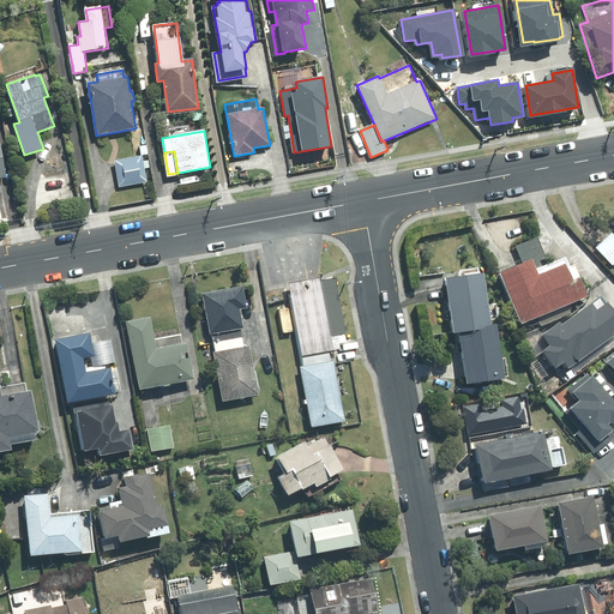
[(143,162),(142,156),(115,161),(120,186),(146,181),(144,168),(149,167),(148,161),(143,162)]
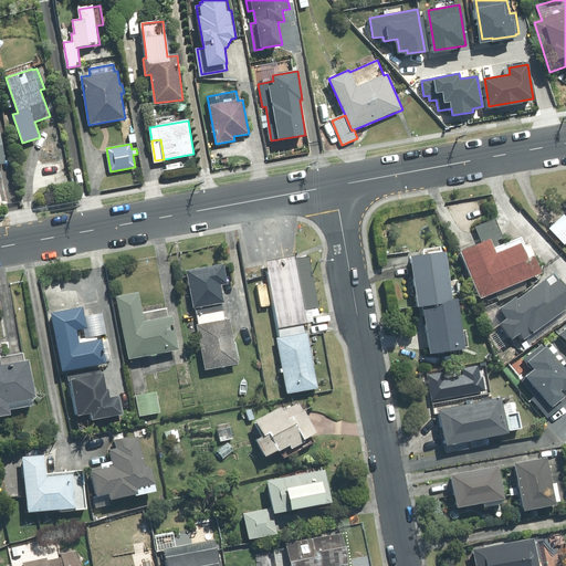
[(565,216),(564,215),(549,228),(565,244),(565,242),(565,216)]
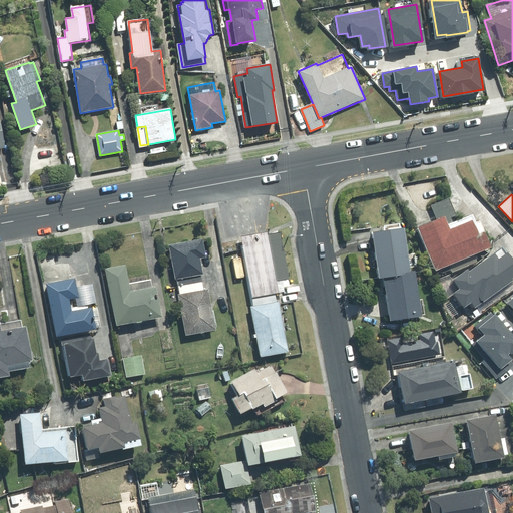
[(456,215),(449,198),(432,206),(437,220),(419,228),(436,270),(491,247),(480,221),(476,222),(473,214),(453,222),(451,217),(456,215)]
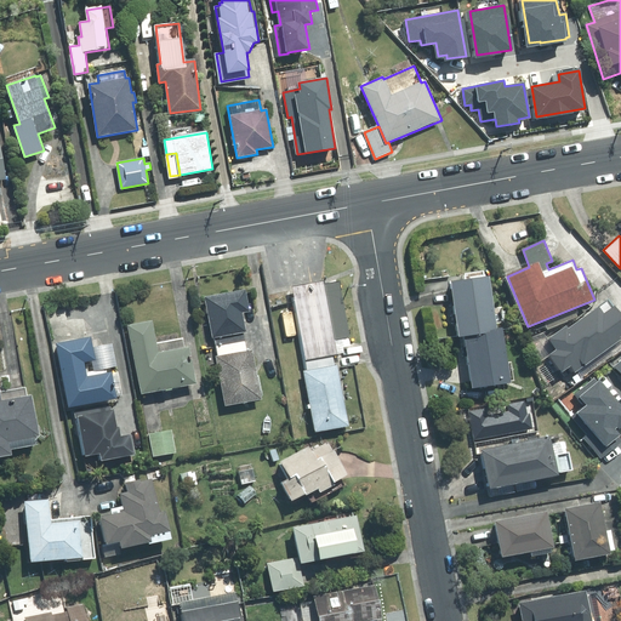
[(465,336),(499,330),(490,275),(484,277),(484,272),(465,274),(466,279),(451,281),(460,336),(465,336)]
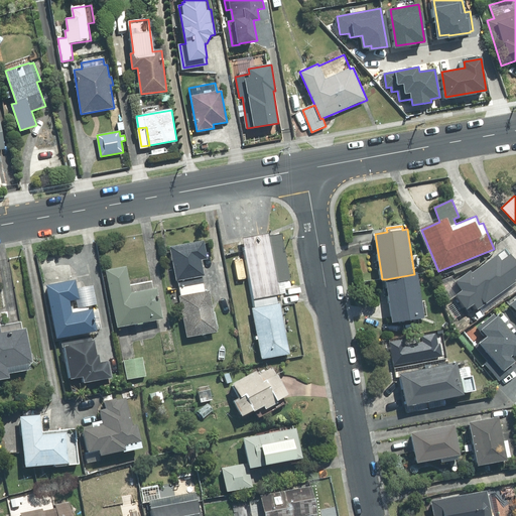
[(289,282),(280,234),(270,236),(269,234),(244,238),(256,307),(253,308),(262,360),(291,355),(278,283),(289,282)]
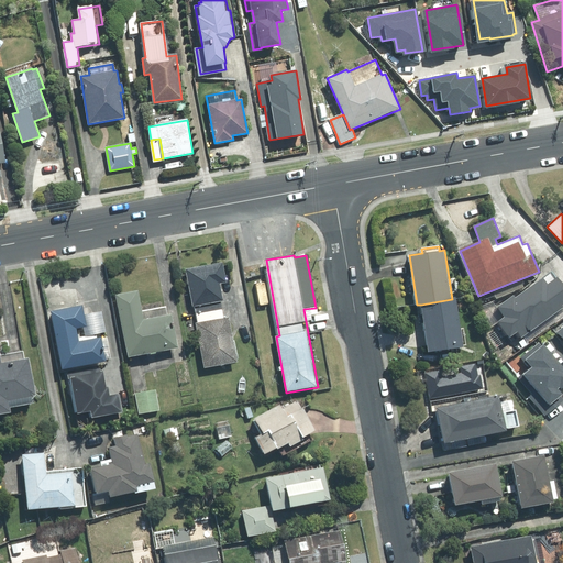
[(220,301),(223,300),(220,284),(227,283),(223,263),(186,269),(192,306),(195,306),(220,301)]
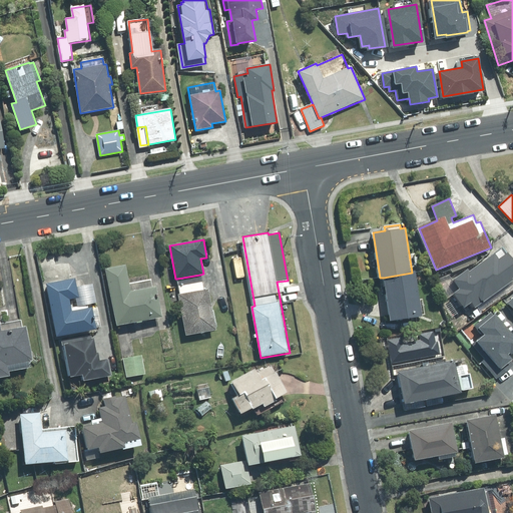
[(468,269),(453,280),(460,289),(454,294),(464,308),(471,303),(475,308),(512,280),(512,279),(512,278),(512,277),(512,260),(508,253),(499,260),(495,253),(470,272),(468,269)]
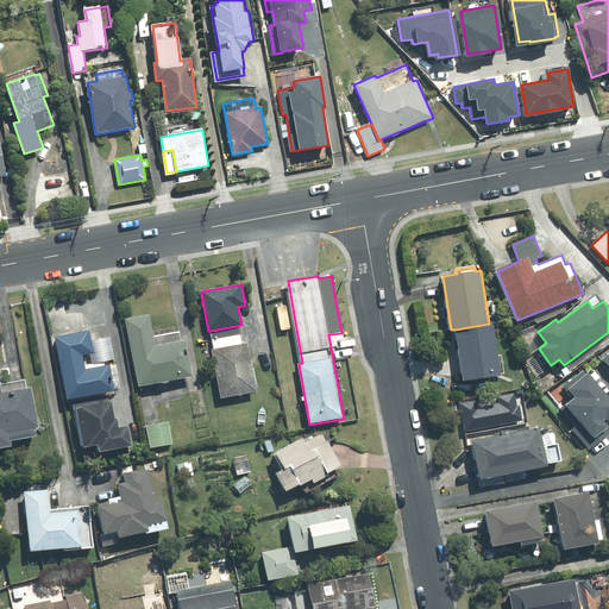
[(154,337),(149,314),(125,319),(139,387),(193,376),(186,340),(181,341),(180,332),(154,337)]
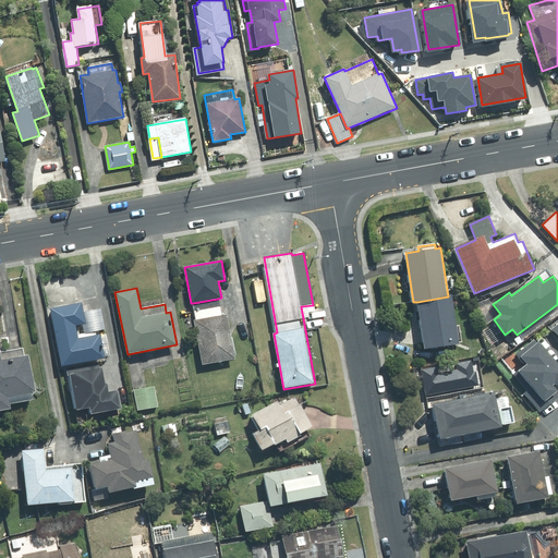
[(448,296),(417,302),(426,350),(460,343),(460,342),(462,342),(459,326),(456,326),(451,296),(448,296)]
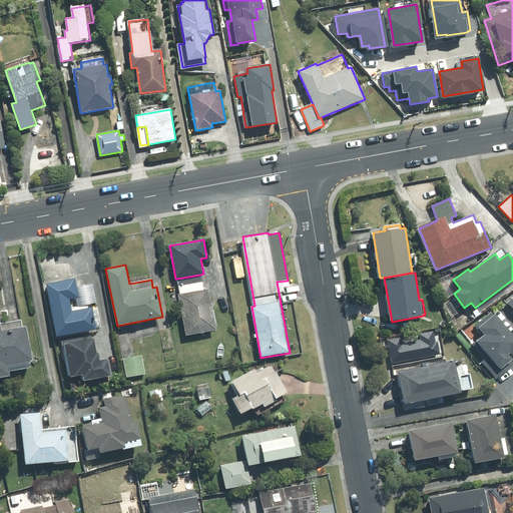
[(200,275),(177,279),(180,295),(203,290),(200,275)]
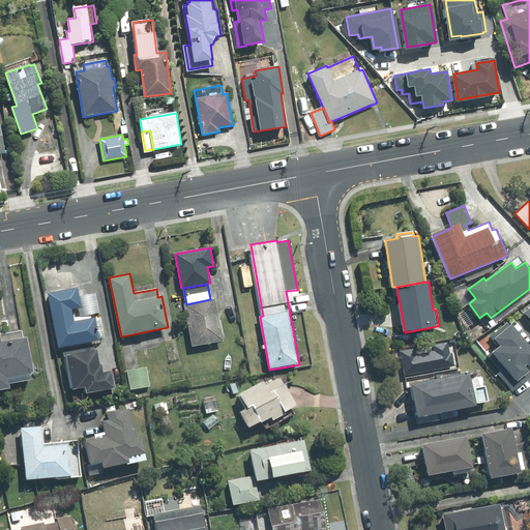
[(79,296),(78,288),(49,293),(58,348),(99,341),(95,318),(74,321),(71,308),(78,307),(81,306),(79,296)]
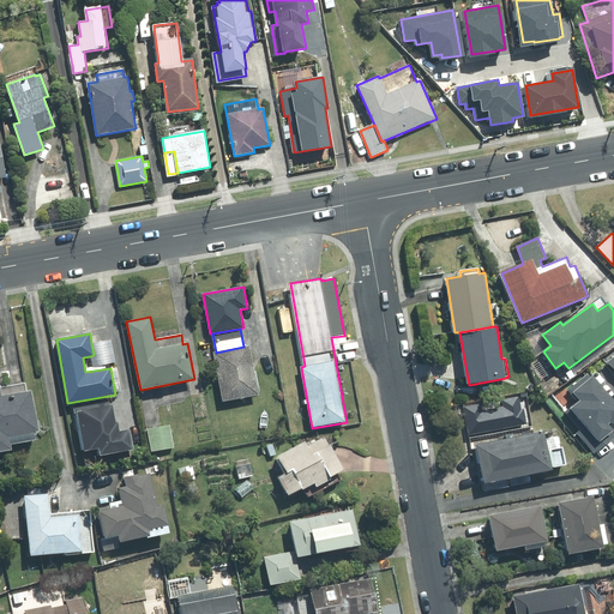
[(110,339),(91,343),(94,355),(90,356),(92,367),(115,362),(110,339)]
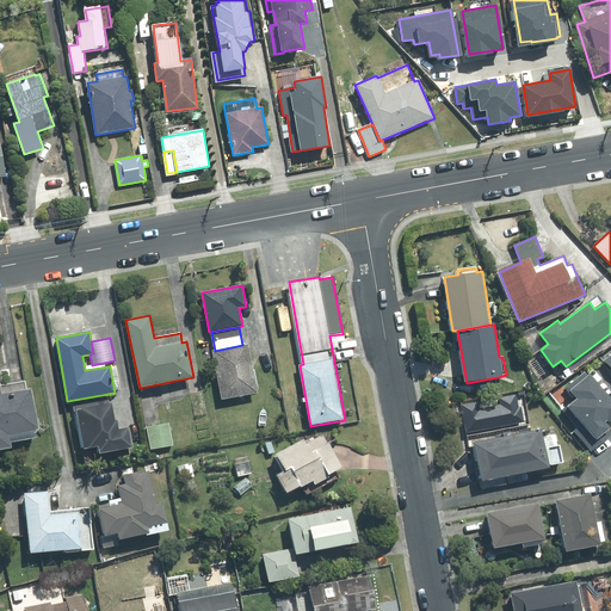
[(258,393),(248,344),(242,345),(215,351),(213,351),(222,400),(258,393)]
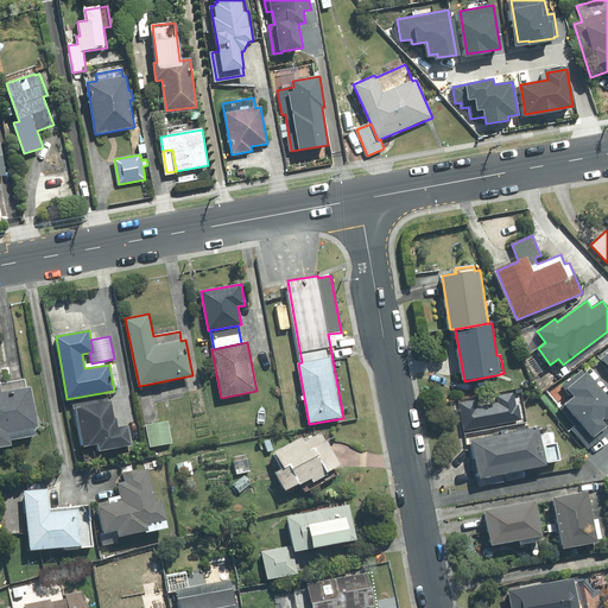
[(607,419),(607,401),(582,371),(563,386),(574,398),(561,409),(575,426),(571,429),(589,449),(607,431),(607,430),(606,428),(607,425),(605,422),(607,419)]
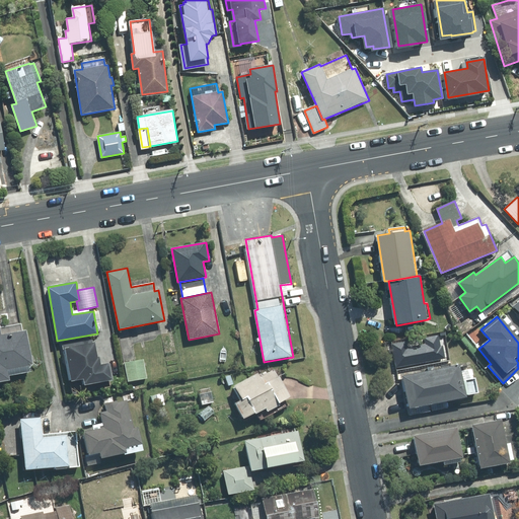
[(0,327),(0,382),(10,380),(10,376),(31,372),(30,366),(33,364),(26,329),(22,330),(21,324),(0,327)]
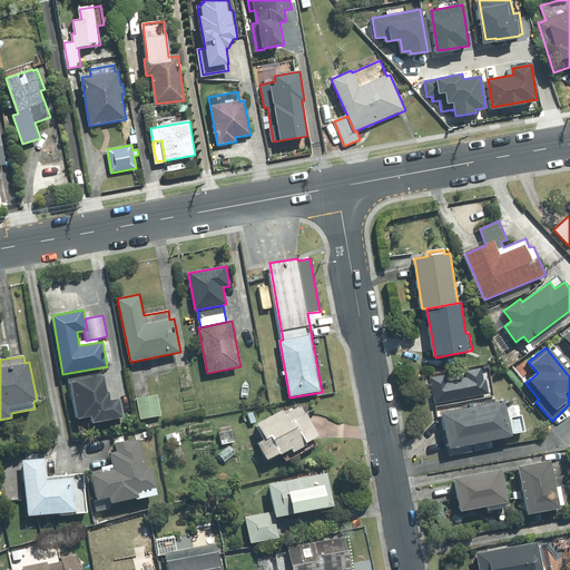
[(444,375),(431,379),(435,403),(489,393),(487,380),(484,380),(482,369),(467,371),(468,377),(445,382),(444,375)]
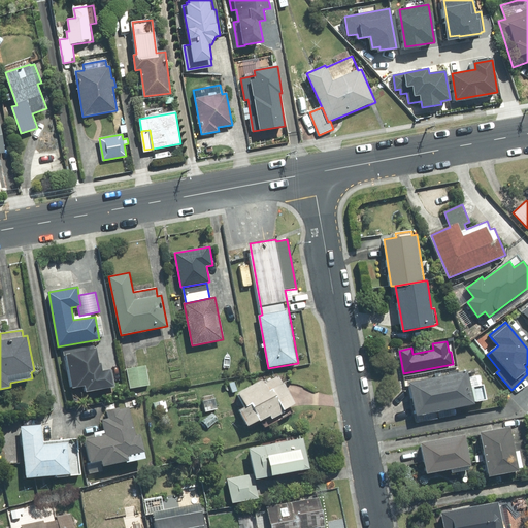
[(94,349),(94,345),(63,352),(70,389),(85,386),(87,392),(114,387),(111,369),(102,371),(101,363),(99,363),(97,349),(94,349)]
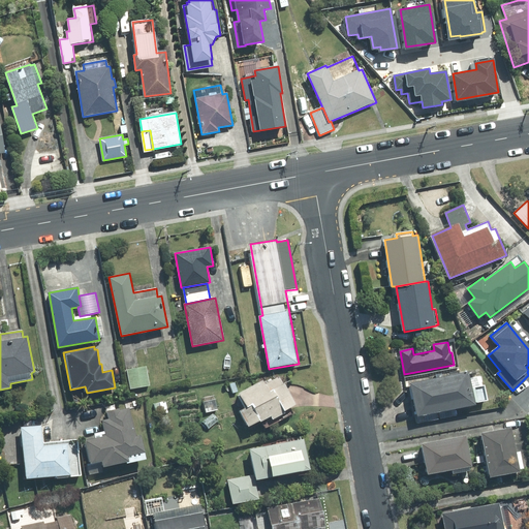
[(147,366),(127,370),(130,389),(150,385),(147,366)]
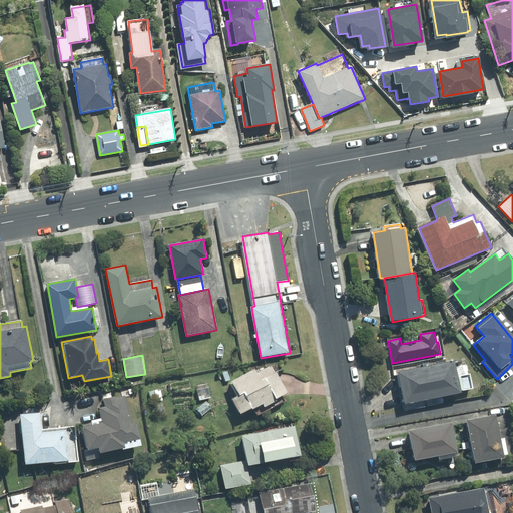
[(405,404),(461,393),(461,390),(473,388),(470,374),(458,377),(455,361),(399,372),(405,404)]
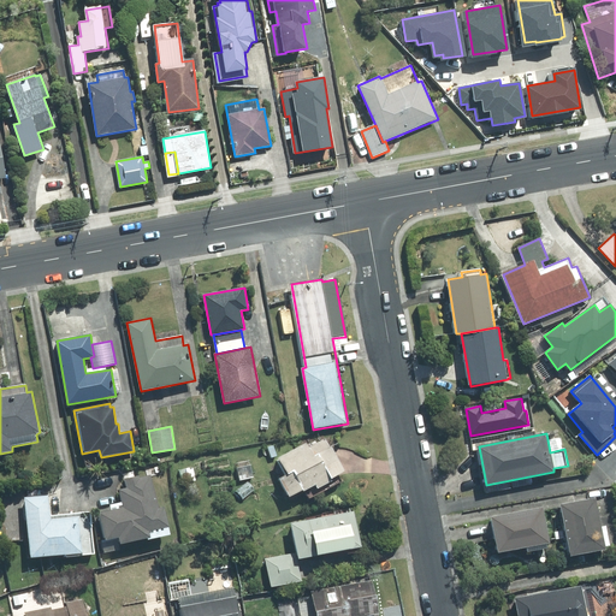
[(279,479),(290,497),(303,490),(303,492),(315,485),(318,489),(332,480),(332,479),(345,471),(332,445),(331,446),(326,438),(309,446),(307,442),(277,458),(285,475),(279,479)]
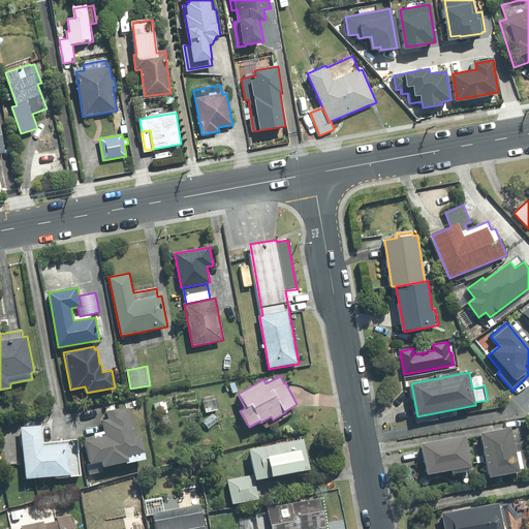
[(214,396),(203,398),(206,412),(218,409),(214,396)]
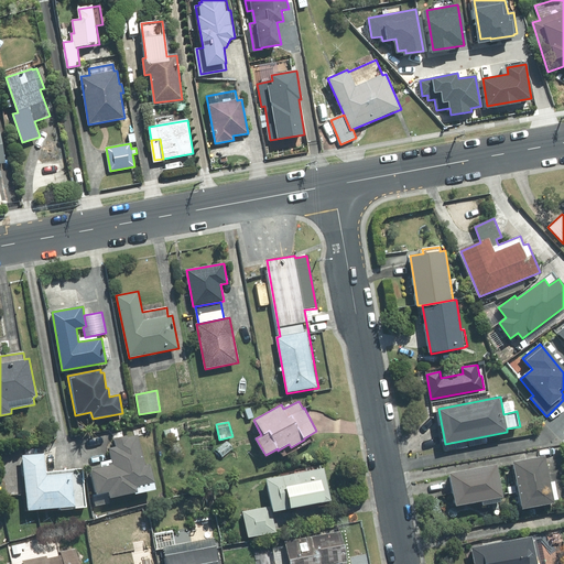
[(176,427),(164,431),(167,443),(180,440),(176,427)]
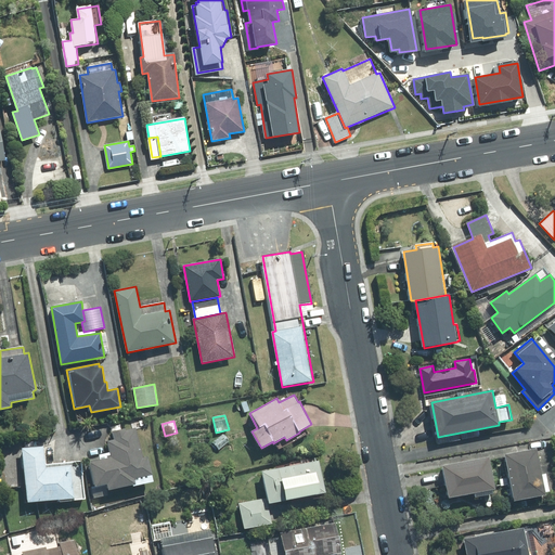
[(107,494),(106,490),(133,483),(134,486),(153,481),(147,457),(143,459),(136,427),(126,429),(126,428),(112,430),(114,439),(106,441),(110,456),(90,461),(95,487),(92,488),(94,498),(107,494)]
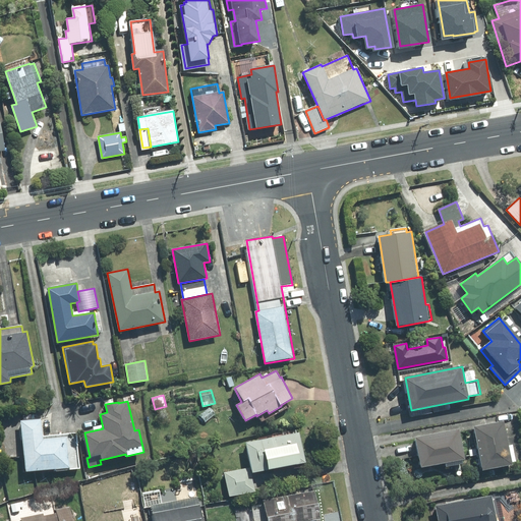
[(210,407),(199,415),(206,422),(216,414),(210,407)]
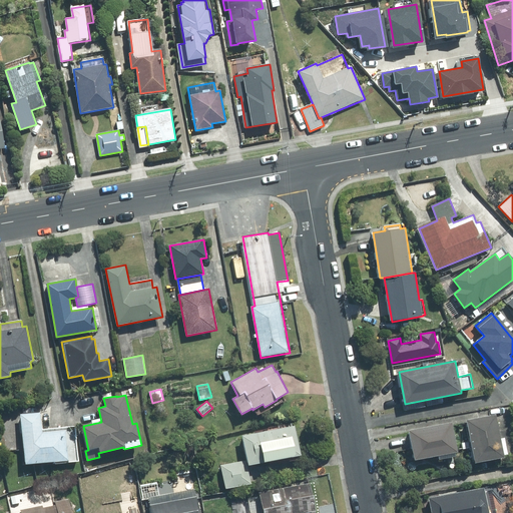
[(40,412),(20,414),(26,465),(55,462),(55,464),(79,461),(75,426),(42,430),(40,412)]
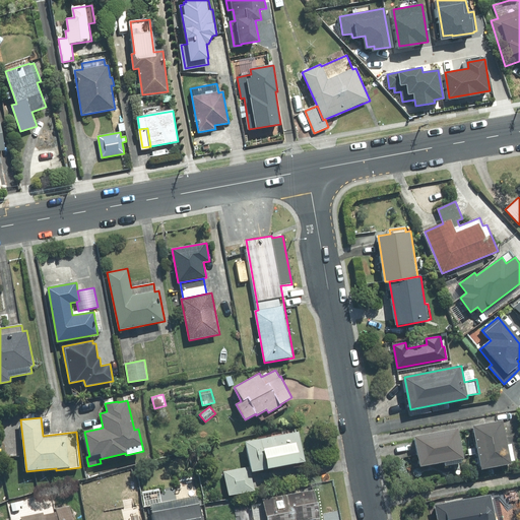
[(515,460),(512,444),(508,445),(503,420),(474,426),(482,469),(512,464),(511,461),(515,460)]
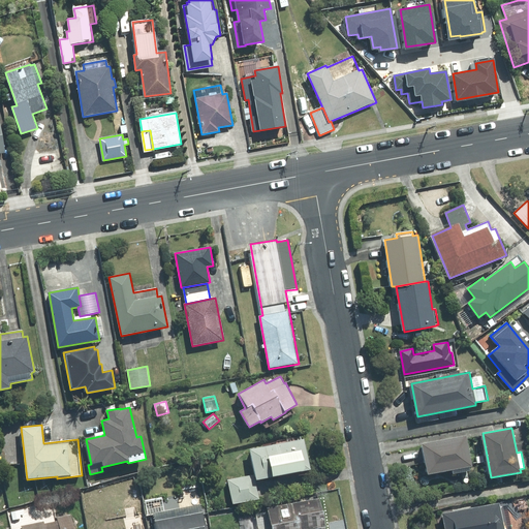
[(423,444),(429,474),(453,469),(454,473),(470,470),(470,467),(472,466),(466,436),(423,444)]
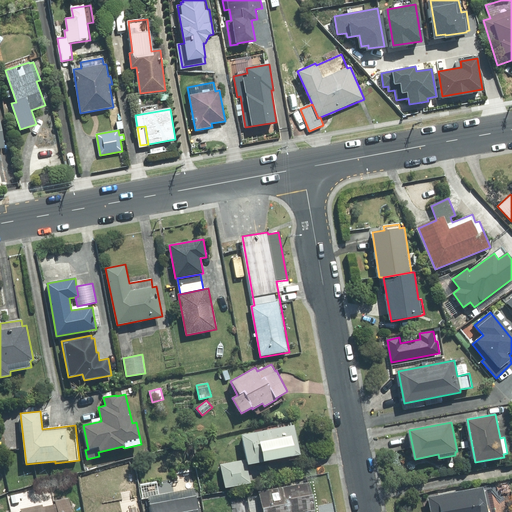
[(221,465),(225,488),(251,483),(247,464),(300,454),(294,424),(242,435),(247,460),(221,465)]
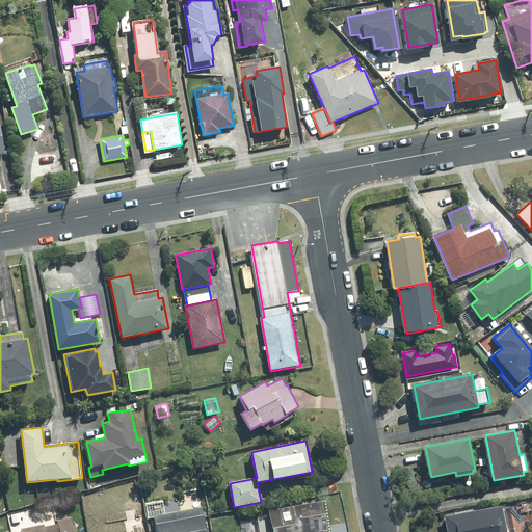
[(318,500),(254,512),(256,524),(249,525),(250,531),(315,531),(324,530),(318,500)]
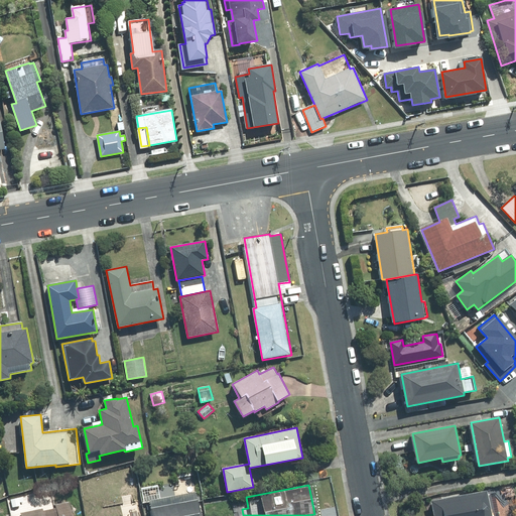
[(431,502),(434,515),(499,515),(494,491),(488,492),(487,491),(431,502)]
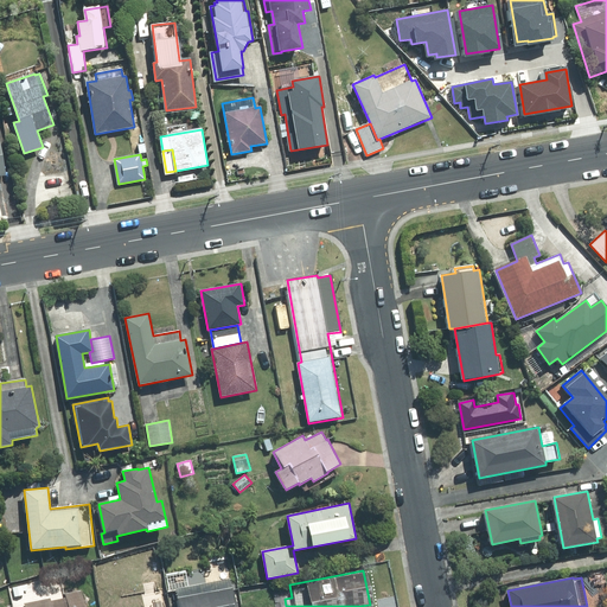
[(234,606),(237,606),(231,579),(177,589),(180,606),(234,606)]
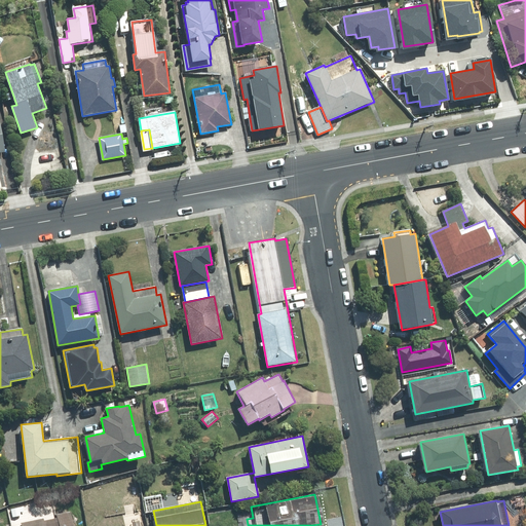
[(73,525),(70,512),(57,515),(58,518),(44,521),(44,518),(22,523),(22,525),(73,525)]
